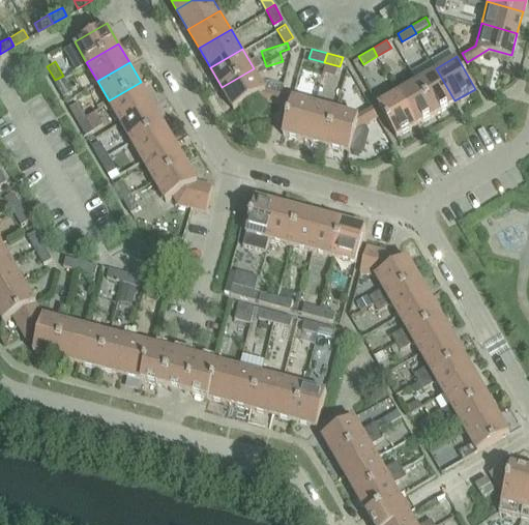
[(254,68),(222,87),(233,107),(253,95),(277,103),(283,85),(268,81),(268,82),(263,85),(254,68)]
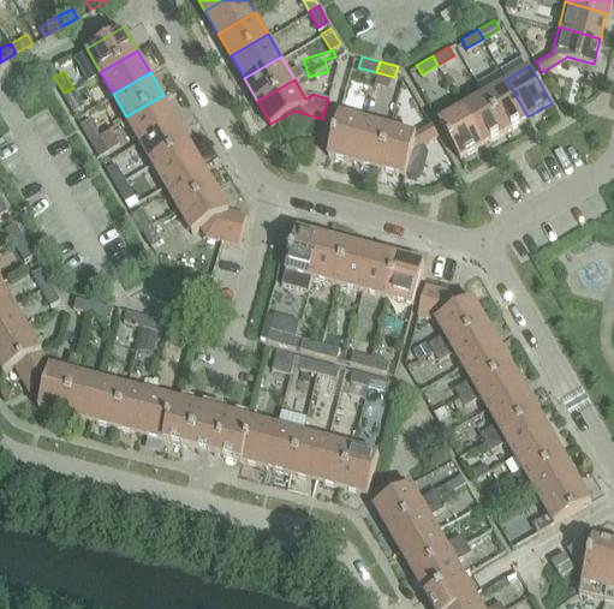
[(528,117),(506,79),(483,93),(505,130),(528,117)]
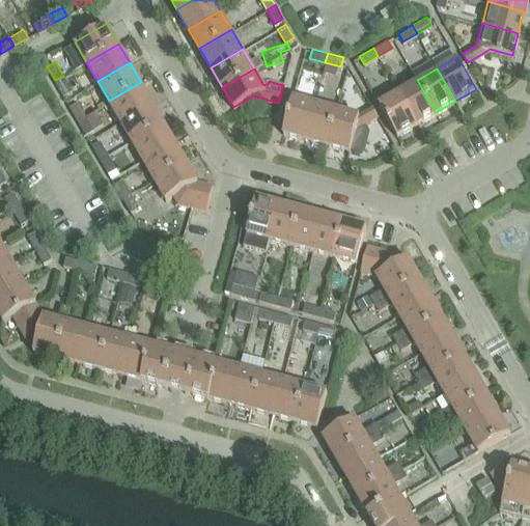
[(63,76),(55,80),(63,94),(72,89),(63,76)]
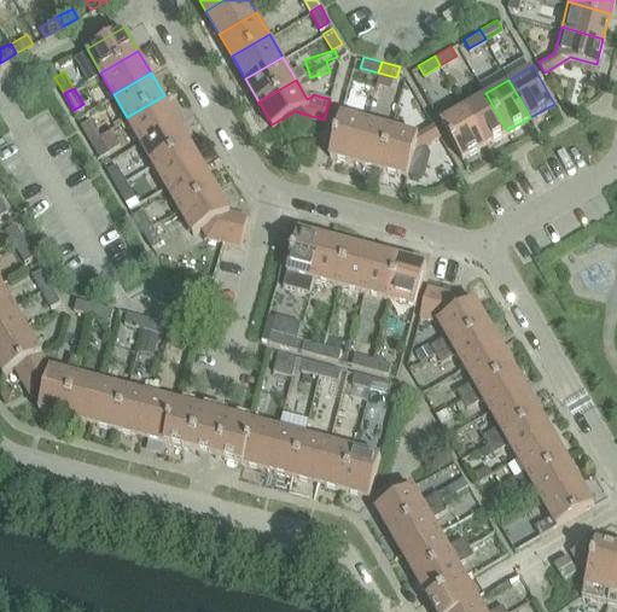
[(507,130),(485,93),(464,105),(485,143),(507,130)]
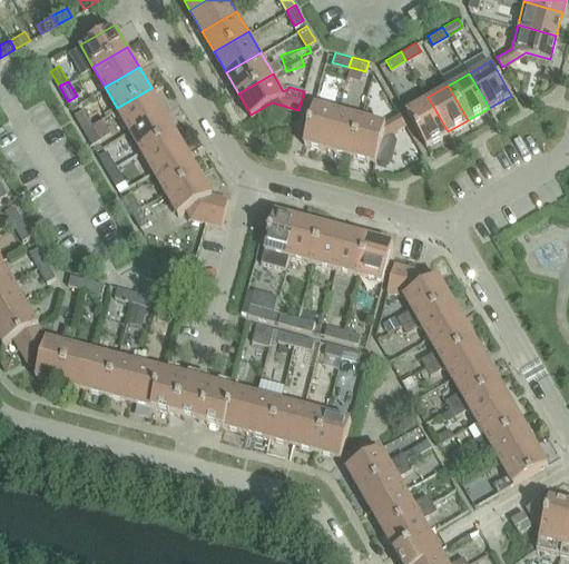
[(128,129),(163,109),(151,88),(117,108),(128,129)]
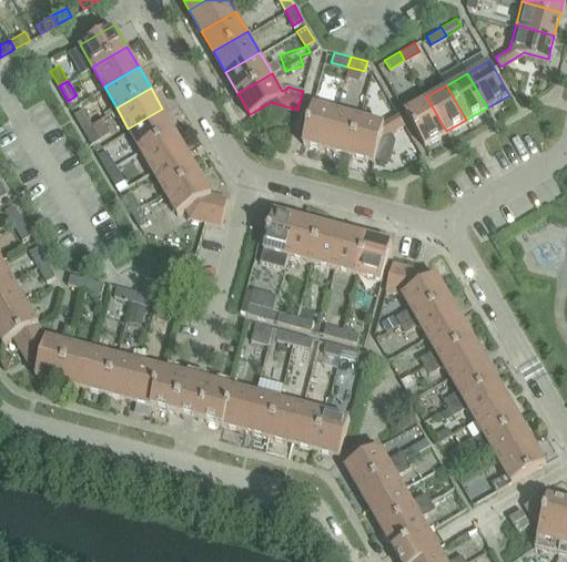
[(426,96),(404,110),(424,144),(446,131),(426,96)]
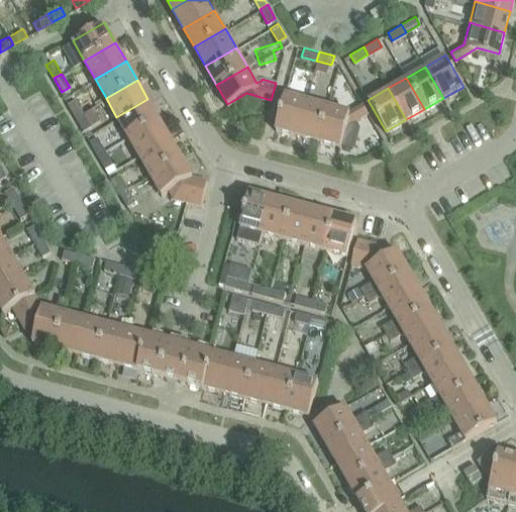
[(285,93),(275,128),(297,134),(306,99),(285,93)]
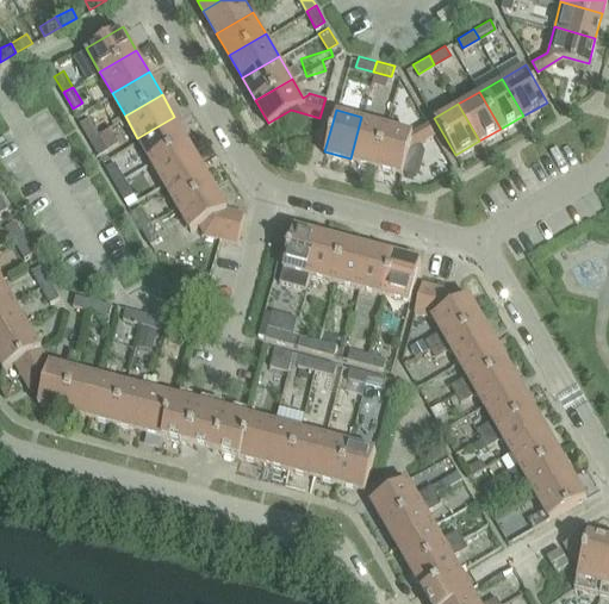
[(88,137),(98,131),(89,114),(80,120),(88,137)]
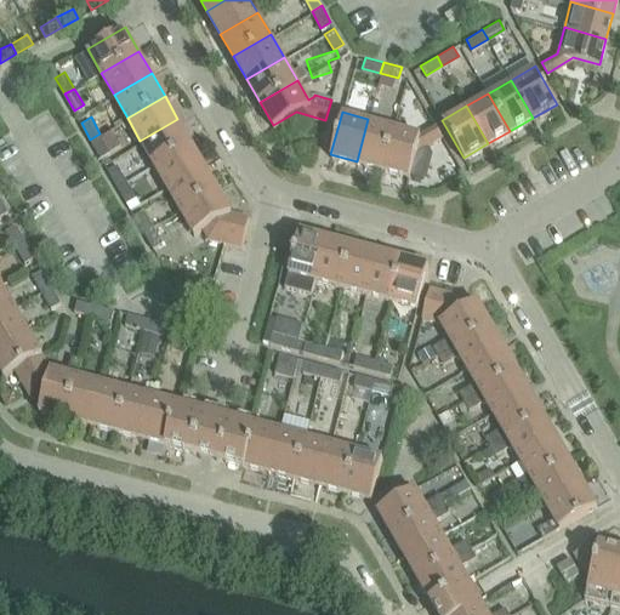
[(153,164),(191,141),(177,119),(140,141),(153,164)]
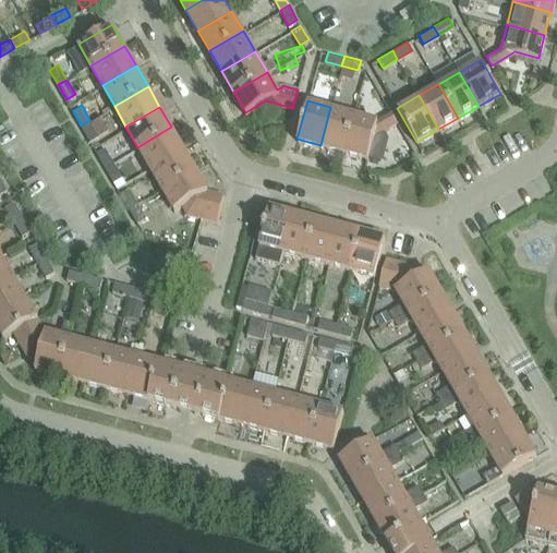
[(353,112),(330,107),(321,145),(343,151),(353,112)]
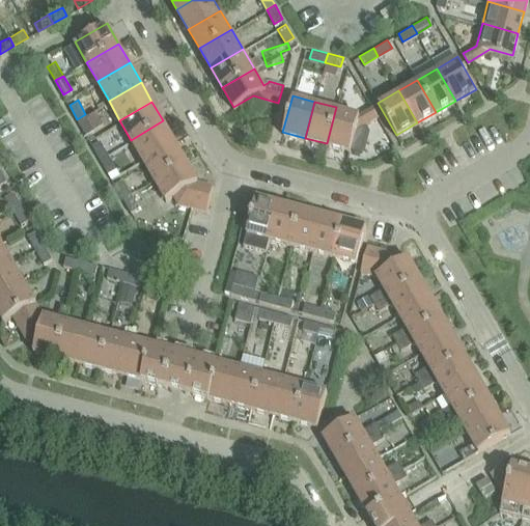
[(327,143),(350,149),(355,128),(378,114),(372,106),(359,113),(336,107),(327,143)]
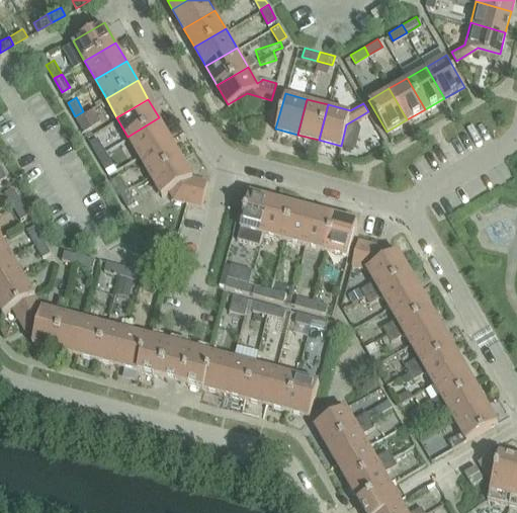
[(83,111),(75,116),(83,130),(91,125),(83,111)]
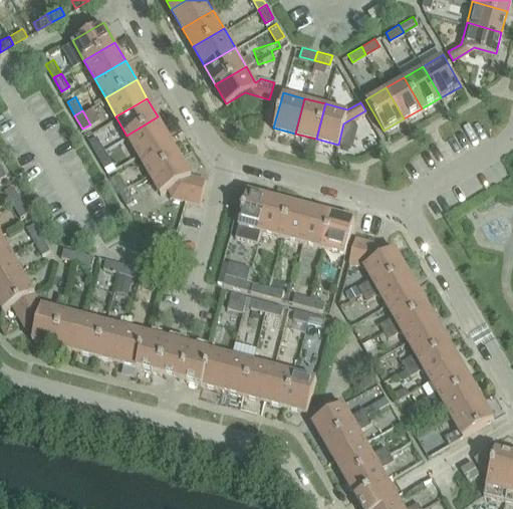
[(138,154),(169,136),(158,116),(126,136),(138,154)]
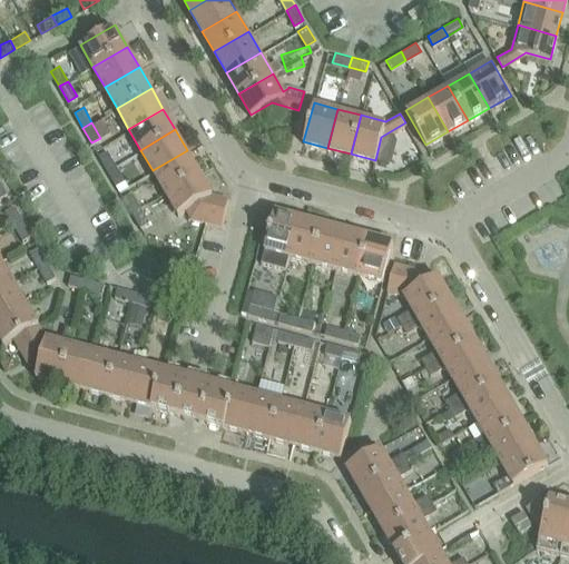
[(107,169),(116,164),(107,149),(98,154),(107,169)]
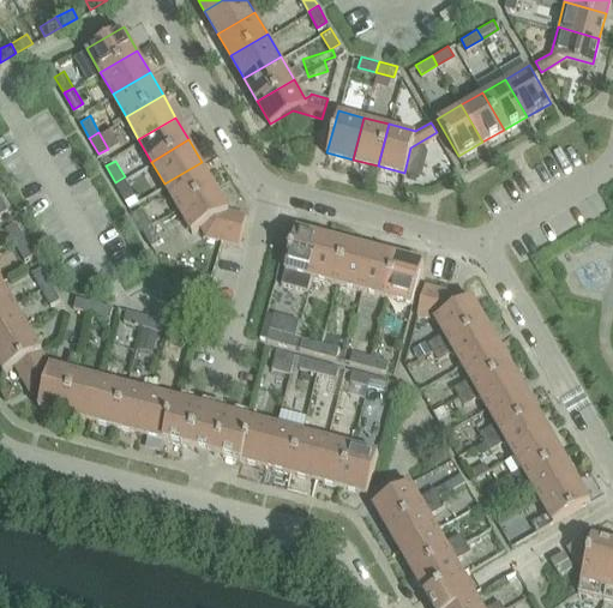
[(178,206),(215,185),(202,162),(164,184),(178,206)]
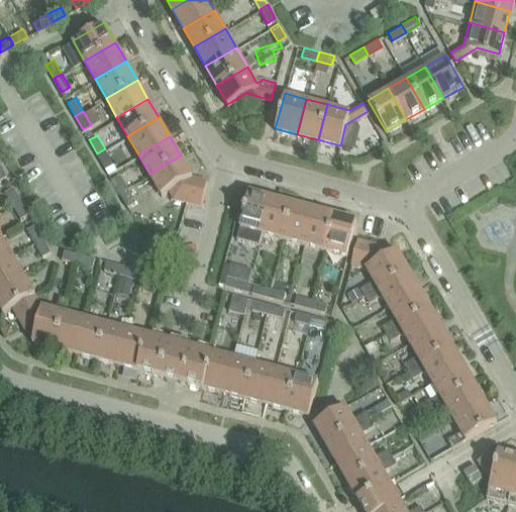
[(105,148),(97,154),(105,167),(113,163),(105,148)]
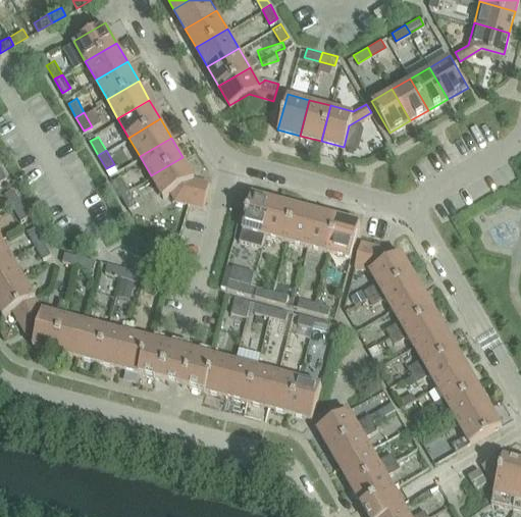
[(151,175),(162,195),(170,191),(174,199),(203,206),(209,181),(194,176),(183,157),(151,175)]
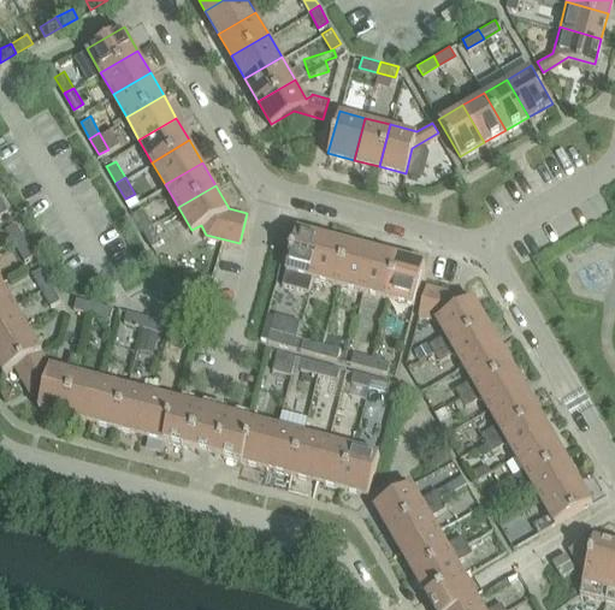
[(142,227),(152,223),(142,206),(132,212),(142,227)]
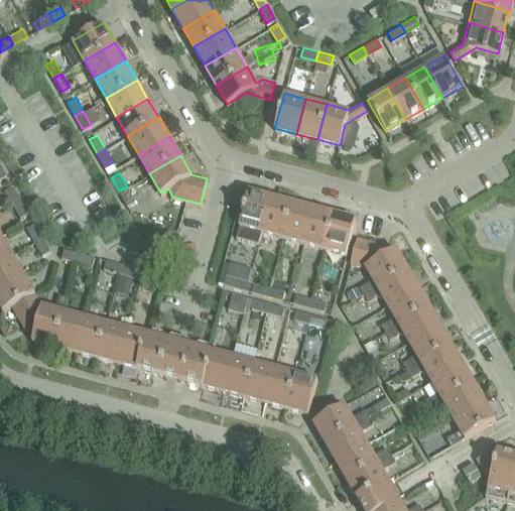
[(12,203),(20,199),(12,184),(4,189),(12,203)]
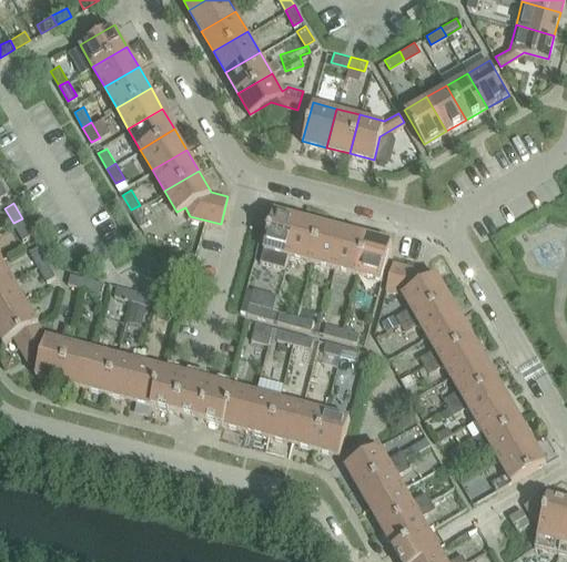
[(140,205),(131,210),(140,225),(149,220),(140,205)]
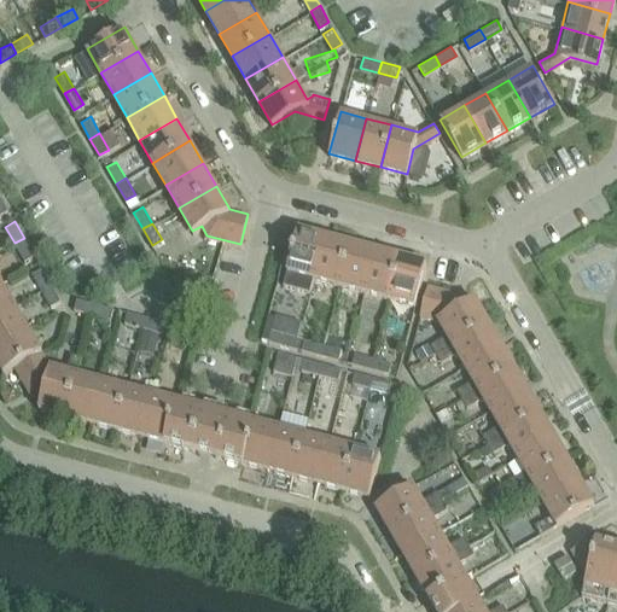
[(283,244),(286,244),(294,246),(283,284),(309,290),(313,277),(324,234),(287,225),(283,244)]
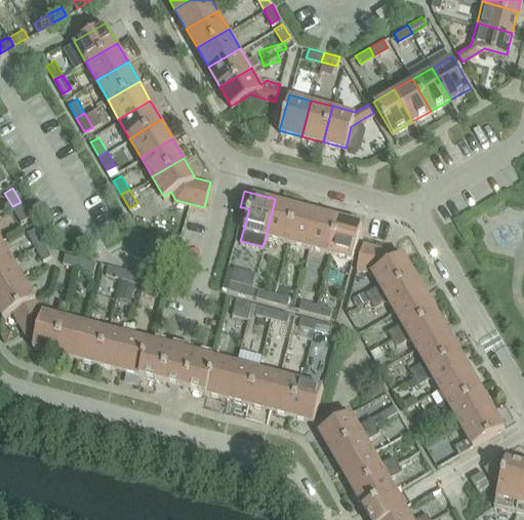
[(287,240),(296,205),(275,199),(266,235),(287,240)]
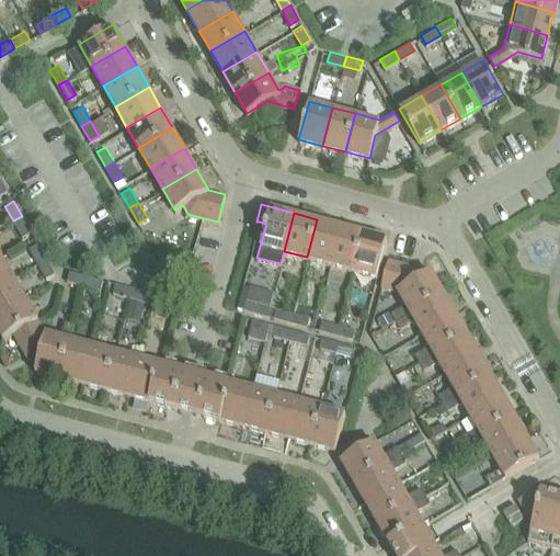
[(22,216),(13,220),(22,236),(31,230),(22,216)]
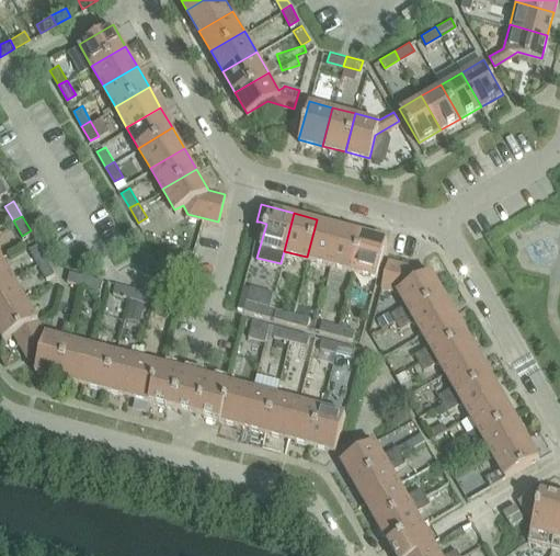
[(330,263),(340,225),(317,219),(307,257),(330,263)]
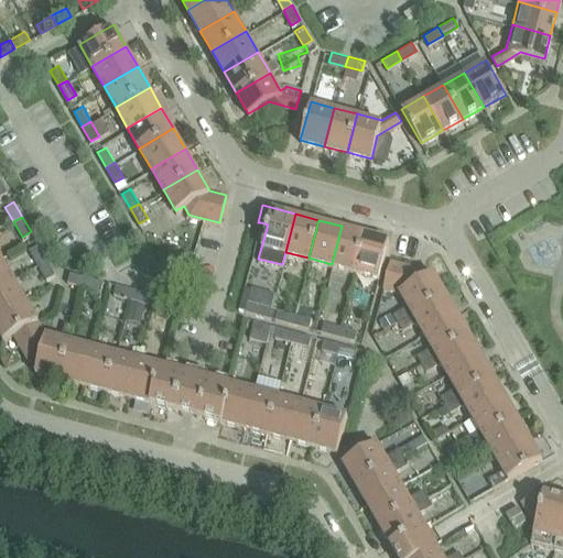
[(332,264),(355,270),(365,232),(342,226),(332,264)]
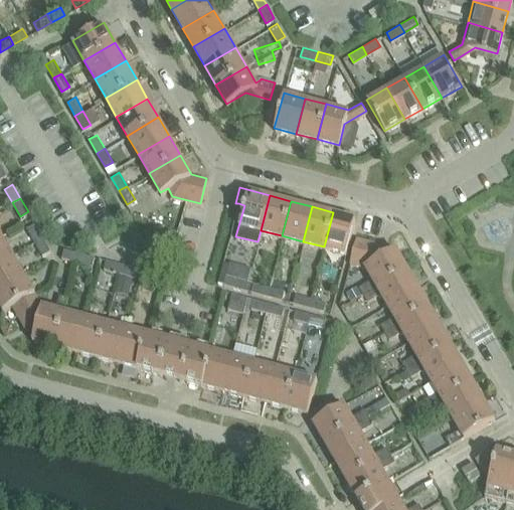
[(333,212),(324,246),(346,252),(355,217),(333,212)]
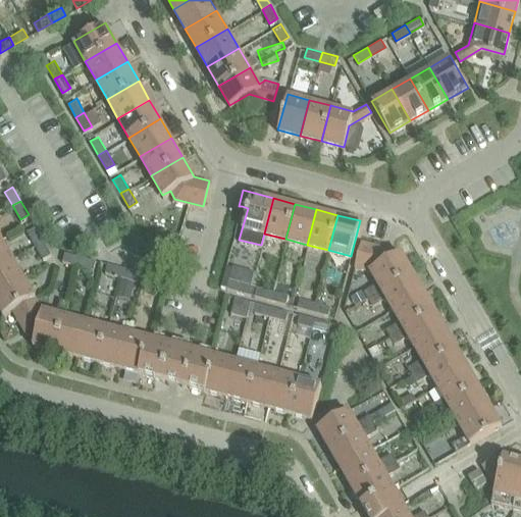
[(35,244),(43,239),(35,225),(27,229),(35,244)]
